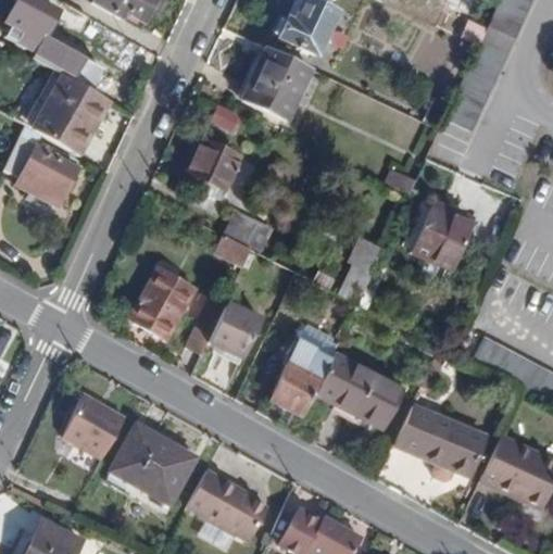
[(7,36),(36,52),(57,13),(59,10),(39,0),(16,0),(7,22),(13,25),(7,36)]
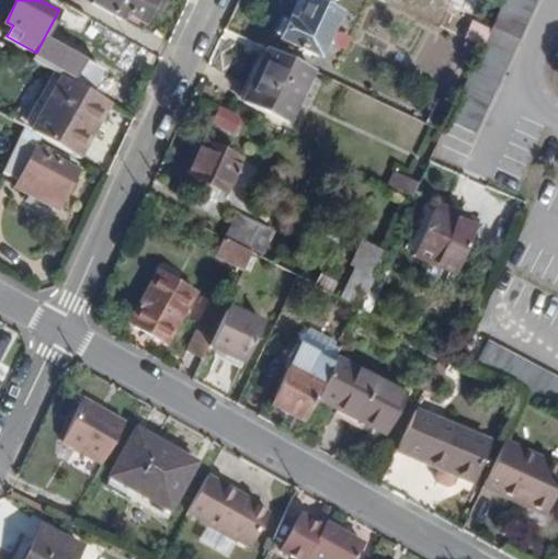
[(83,27),(90,15),(65,0),(59,10),(57,13),(83,27)]
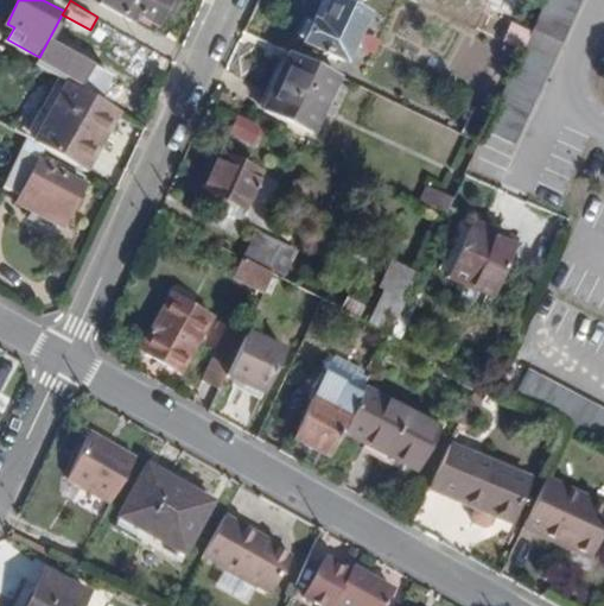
[(141,14),(160,25),(175,0),(103,0),(102,1),(137,21),(141,14)]
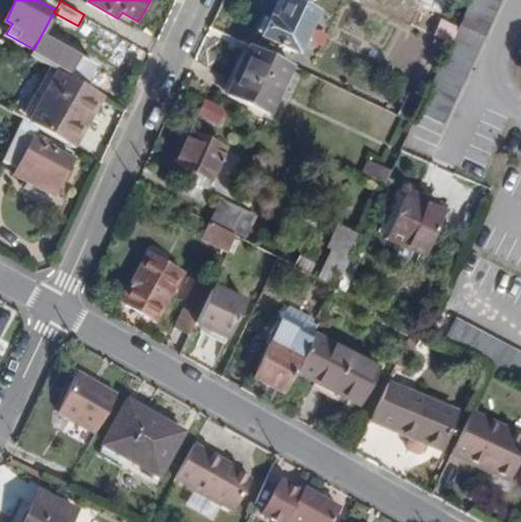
[(262,34),(299,51),(319,9),(299,0),(284,0),(276,16),(271,14),(262,34)]
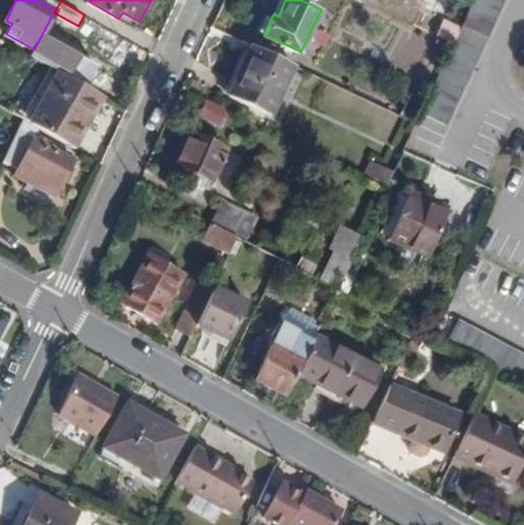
[(494,22),(499,10),(478,0),(473,0),(468,10),(494,22)]
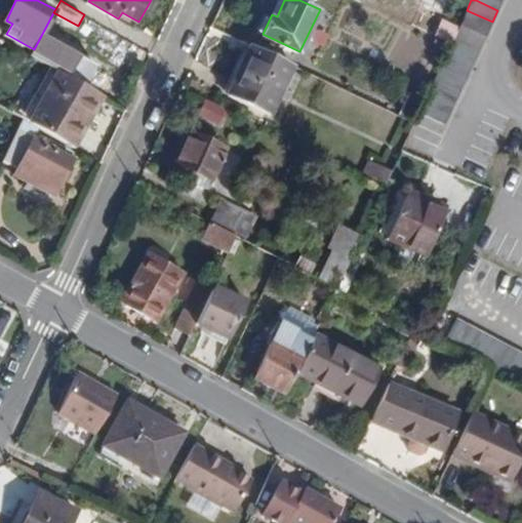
[(476,0),(497,10),(503,0),(476,0)]
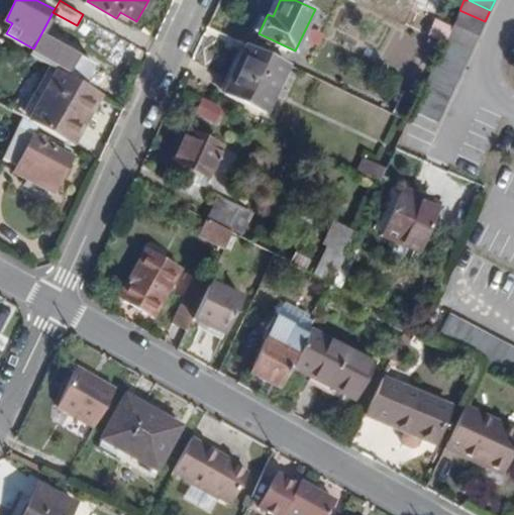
[(453,22),(480,34),(485,21),(459,10),(453,22)]
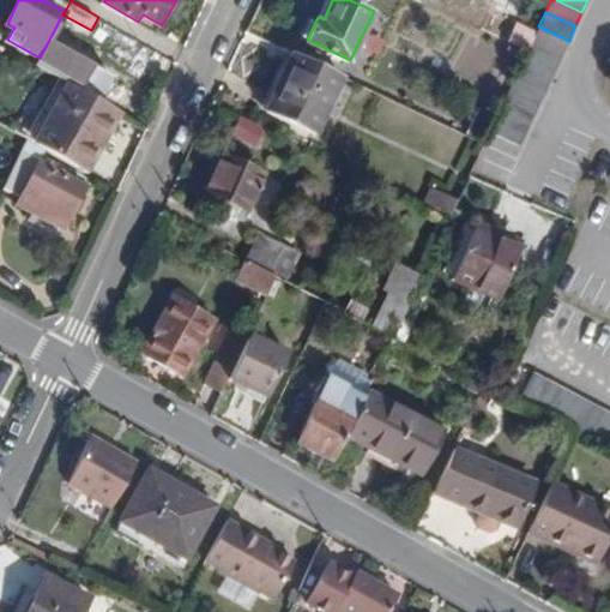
[(529,49),(532,41),(536,33),(519,24),(511,41),(529,49)]
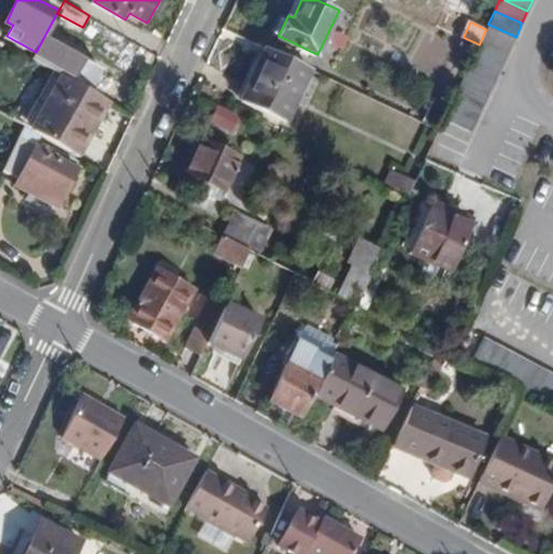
[(510,50),(516,37),(488,24),(486,29),(482,37),(510,50)]
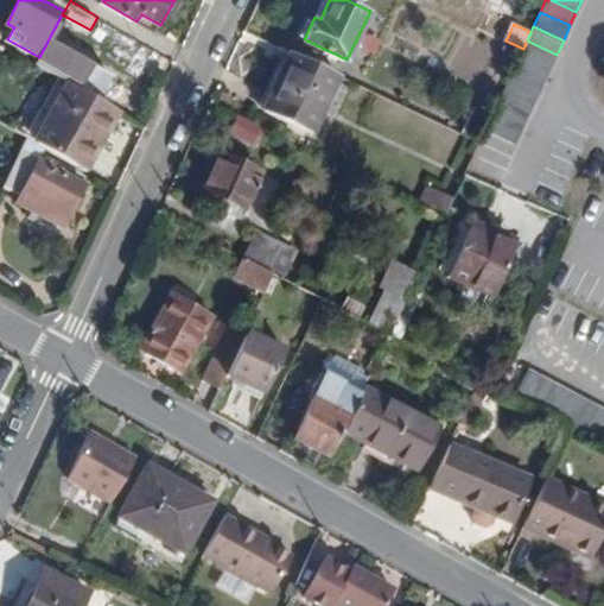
[(520,56),(550,70),(557,55),(527,40),(523,49),(520,56)]
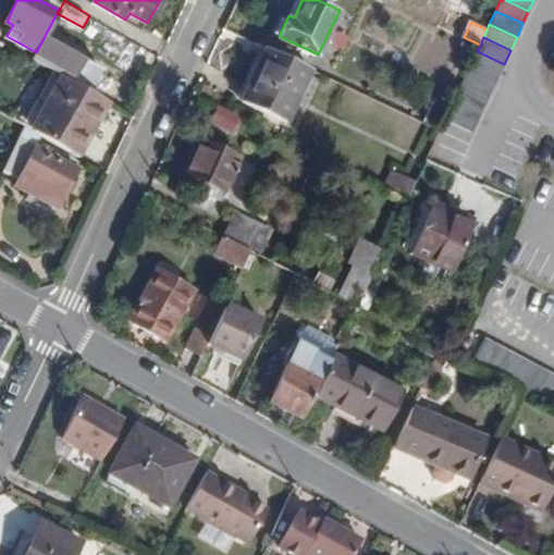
[(314,68),(267,46),(243,98),(288,120),(314,68)]
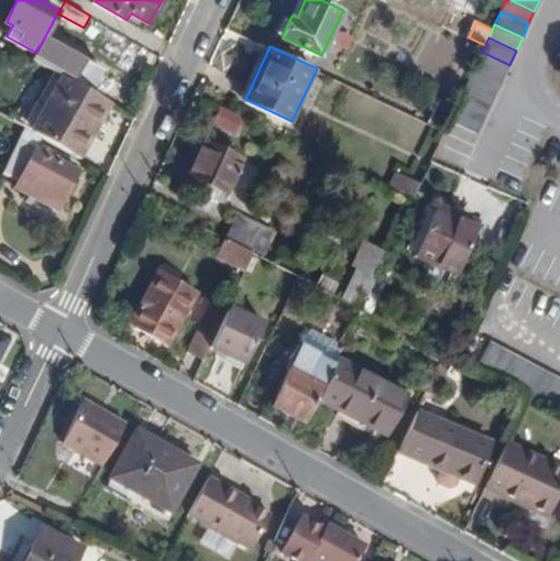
[(503,78),(509,65),(482,52),(475,65),(503,78)]
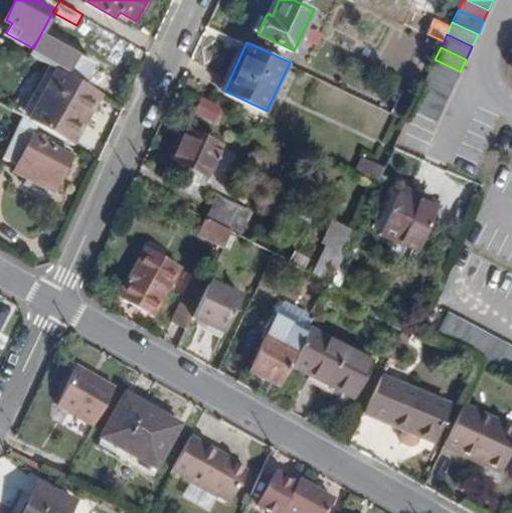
[(455,83),(460,71),(435,59),(429,71),(455,83)]
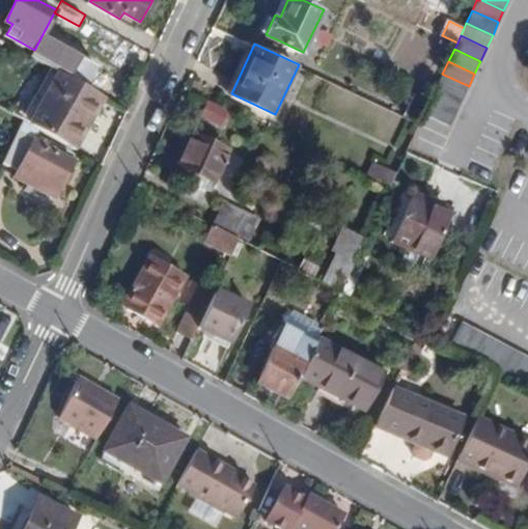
[(52,64),(24,117),(25,117),(34,122),(62,71),(52,64)]
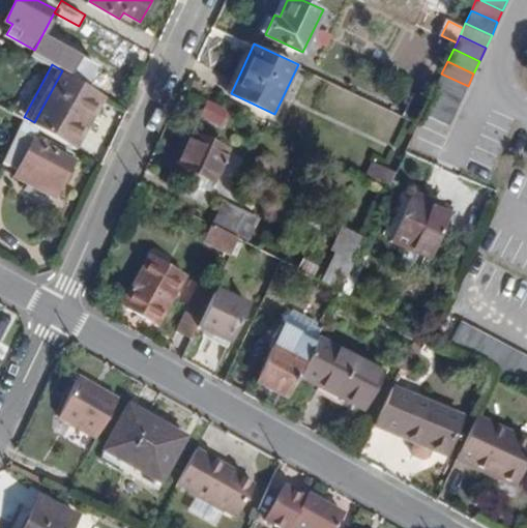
[(83,118),(88,120),(104,93),(62,70),(34,122),(41,126),(69,143),(83,118)]
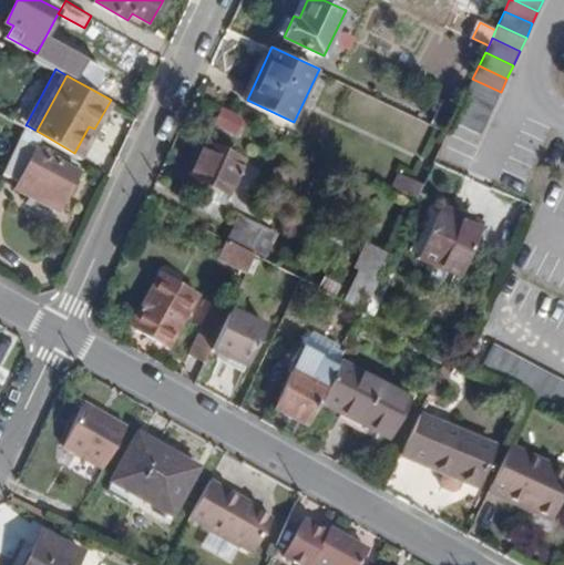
[(494,105),(501,92),(472,79),(467,92),(494,105)]
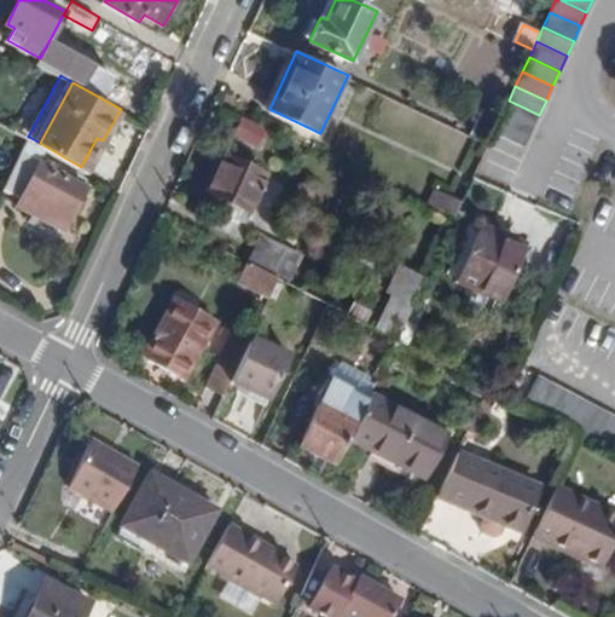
[(532,130),(539,115),(509,101),(502,116),(532,130)]
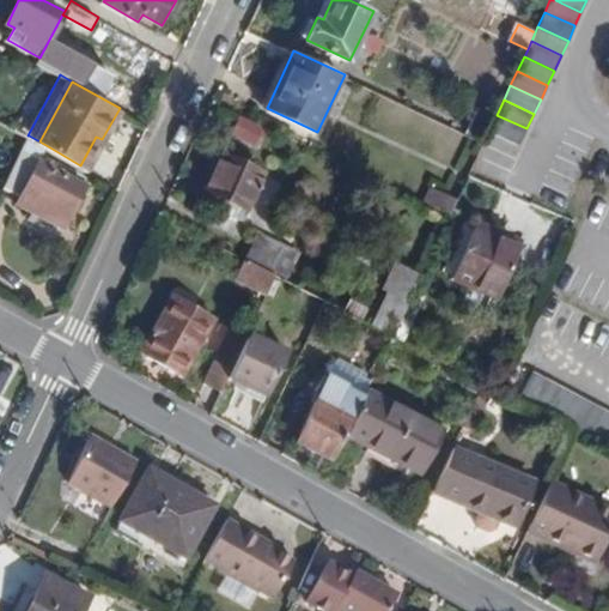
[(80,165),(93,171),(126,112),(120,108),(102,139),(96,137),(80,165)]
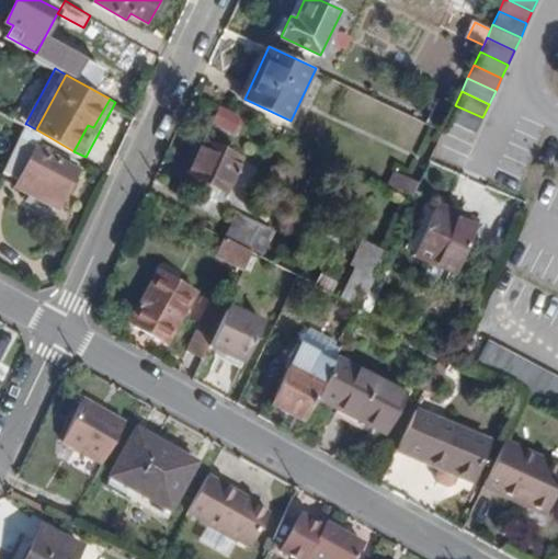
[(239,133),(247,115),(223,104),(214,121),(239,133)]
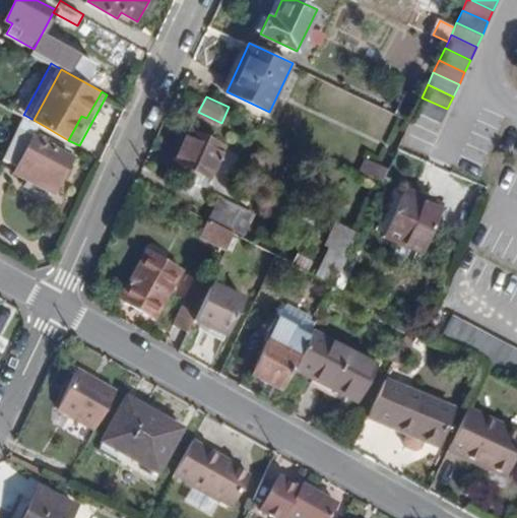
[(416,110),(442,122),(447,109),(422,98),(416,110)]
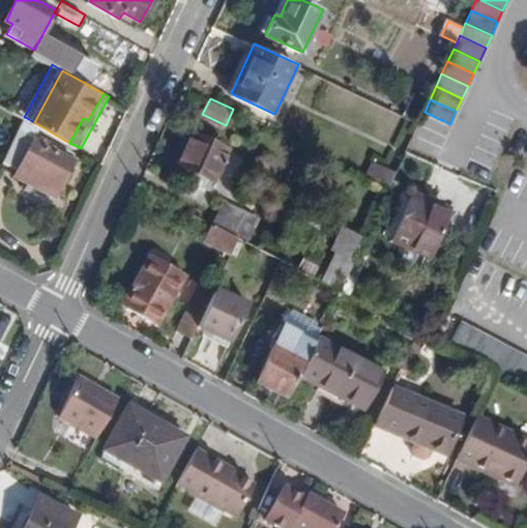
[(57,197),(78,159),(36,137),(41,126),(34,122),(25,117),(5,162),(21,170),(19,175),(57,197)]
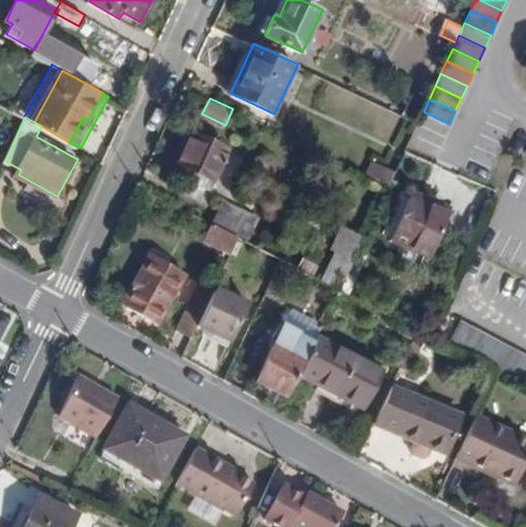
[(199,182),(210,187),(228,148),(193,131),(179,161),(203,174),(199,182)]
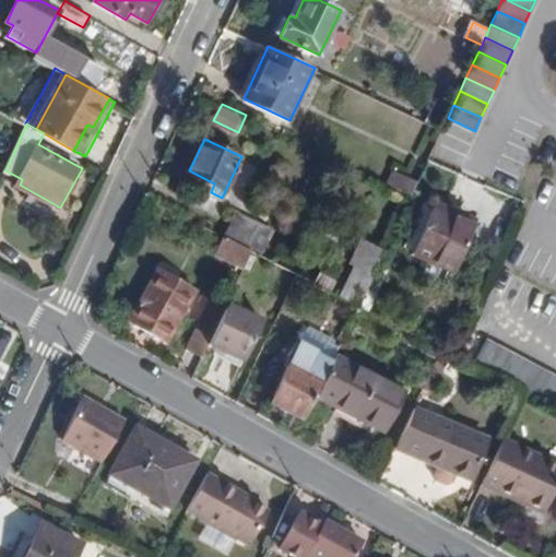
[(388,182),(401,188),(407,175),(394,168),(388,182)]
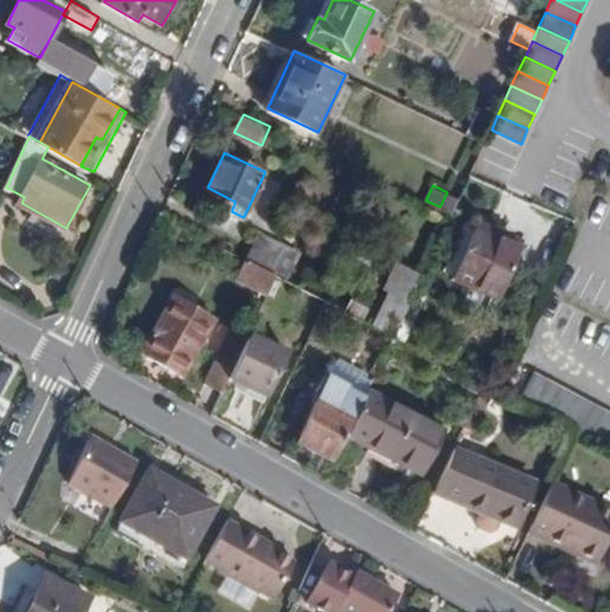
[(440,207),(452,213),(459,197),(447,192),(440,207)]
